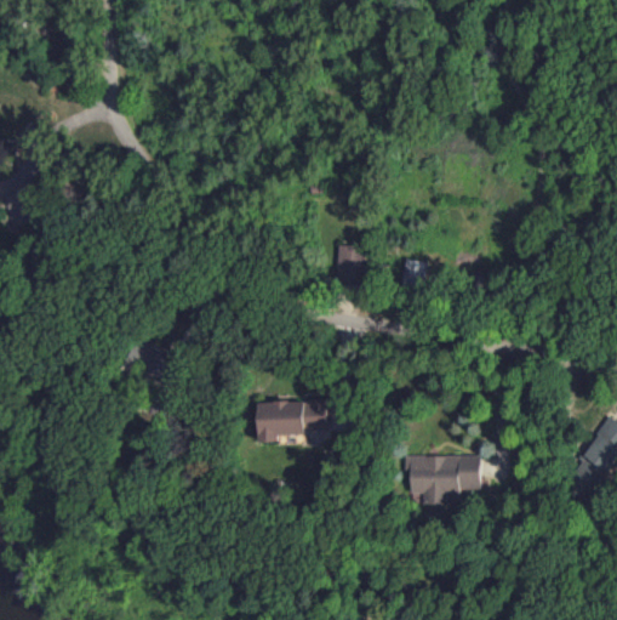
[(360,284),(361,246),(335,246),(333,283),(360,284)]
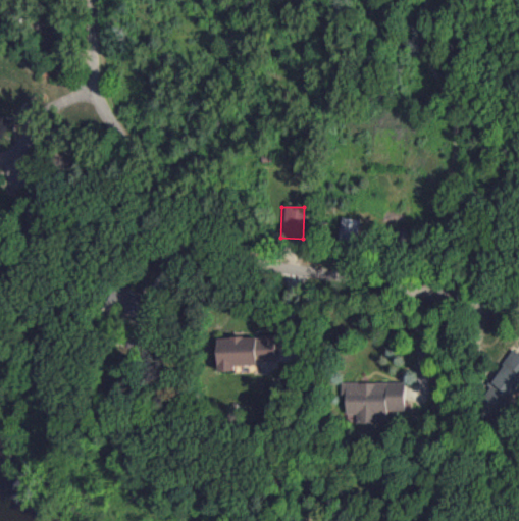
[(356,242),(357,220),(339,218),(338,241),(356,242)]
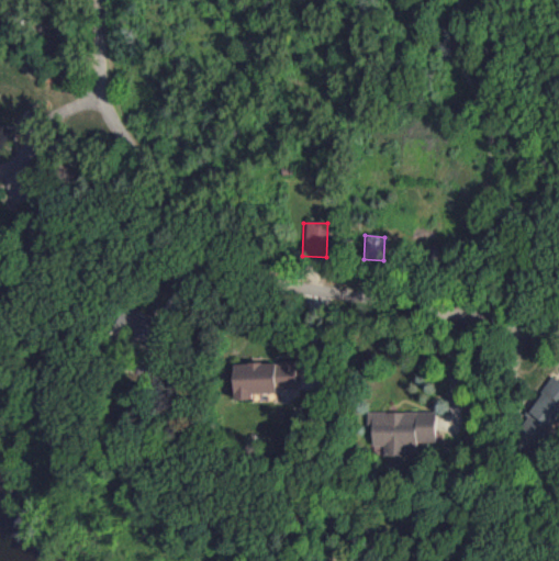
[(233,363),(233,400),(252,400),(250,392),(295,391),(295,362),(233,363)]
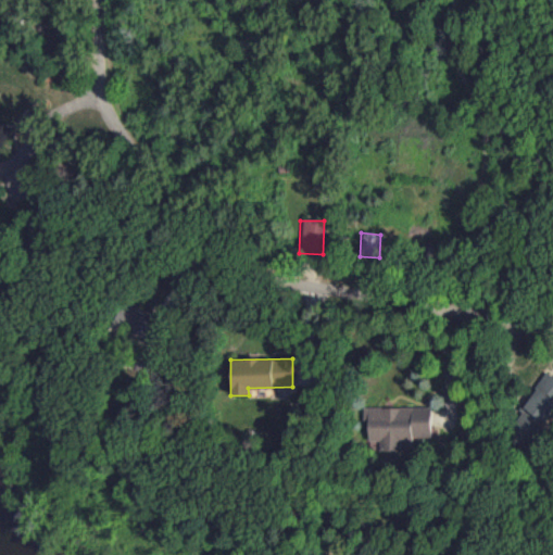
[(552,406),(552,379),(545,374),(502,433),(523,449),(552,406)]
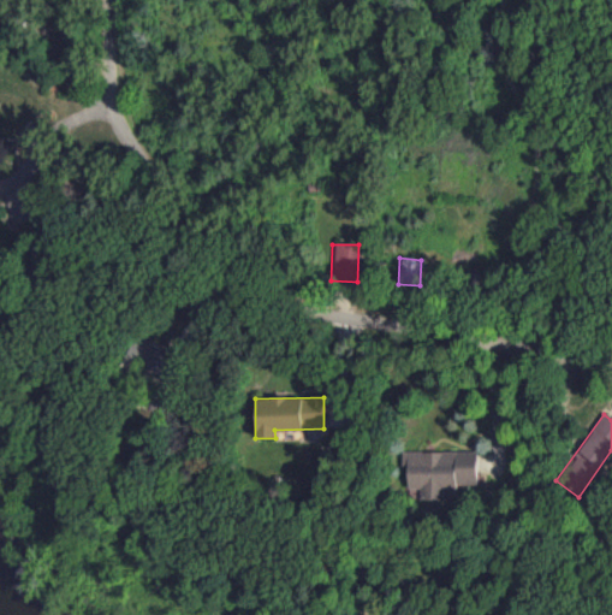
[(475,451),(400,453),(400,466),(405,466),(406,490),(419,490),(419,500),(453,500),(453,485),(475,485),(475,451)]
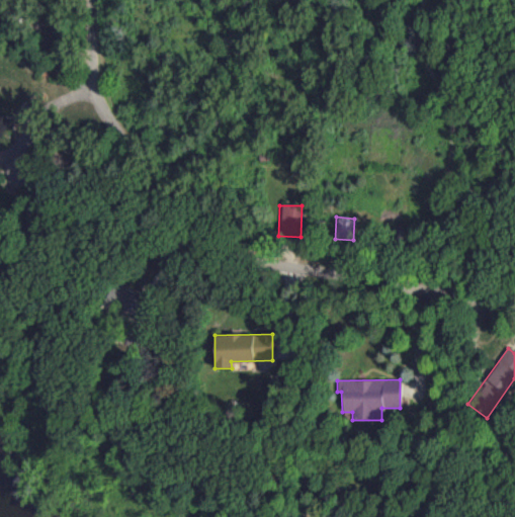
All buildings are outlined.
